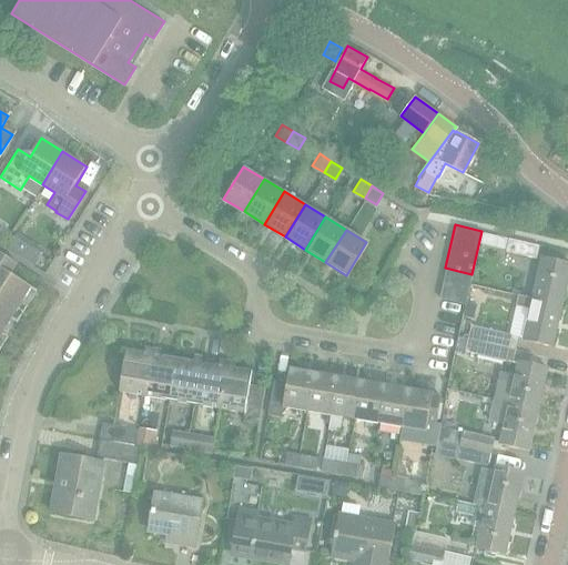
[(535,256),(538,243),(507,238),(505,250),(535,256)]
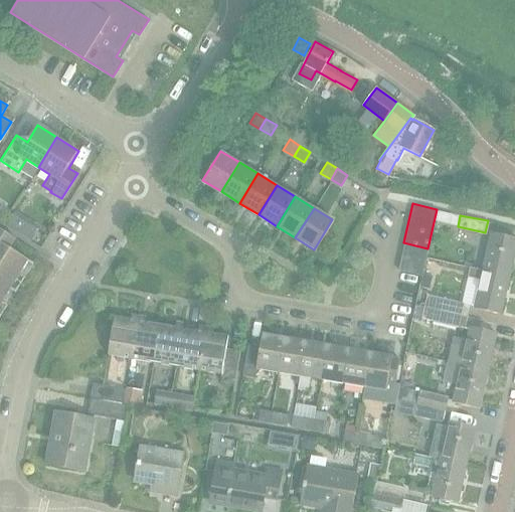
[(14,238),(0,228),(0,281),(15,291),(33,262),(9,247),(14,238)]
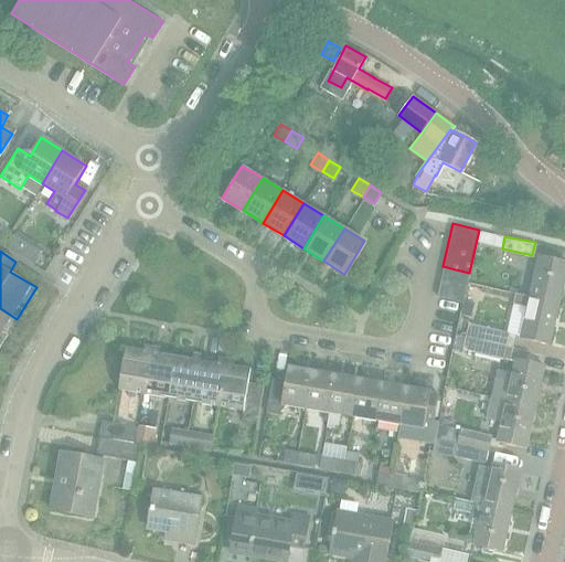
[(515,290),(514,292),(557,301),(564,271),(564,261),(537,254),(529,294),(515,290)]
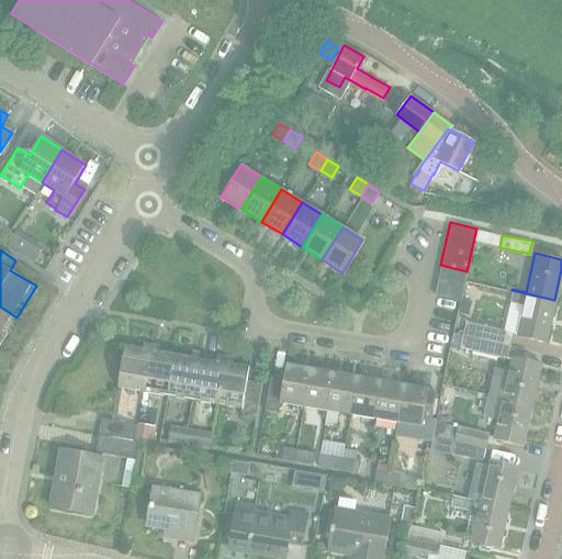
[(463,284),(467,271),(440,265),(437,278),(463,284)]
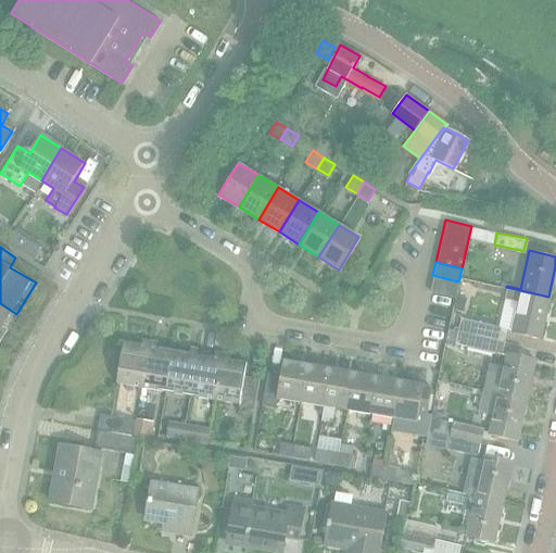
[(455,294),(458,281),(432,275),(429,289),(455,294)]
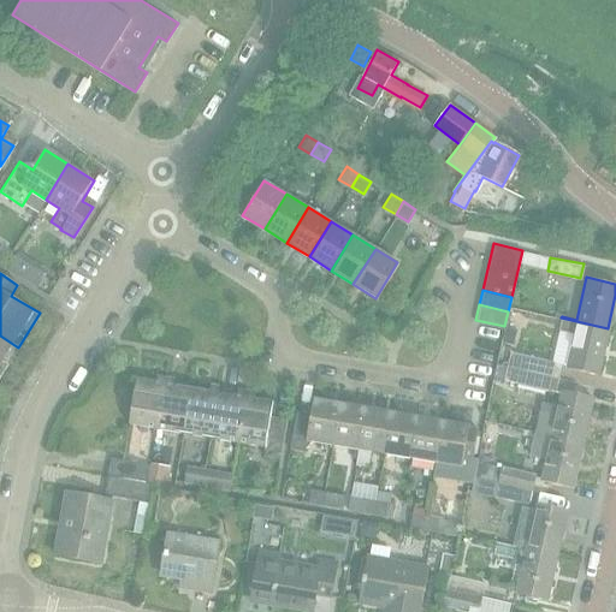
[(608,328),(561,318),(558,330),(574,333),(567,366),(598,373),(608,328)]
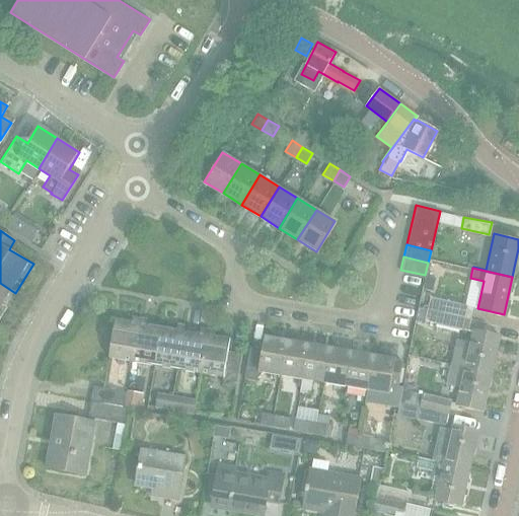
[(0,317),(15,293),(0,283),(0,317)]
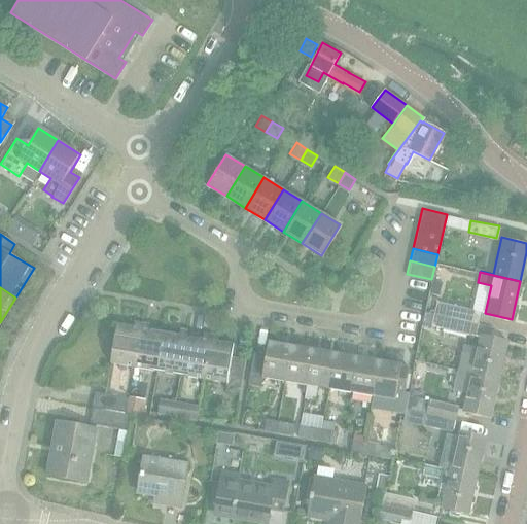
[(436,300),(433,312),(477,322),(480,310),(436,300)]
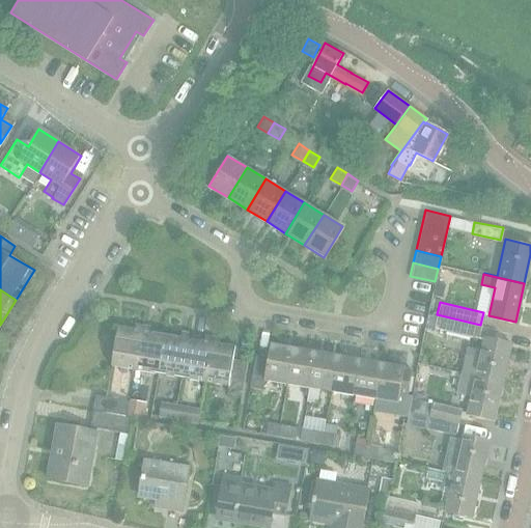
[(480,325),(437,314),(434,326),(477,336),(480,325)]
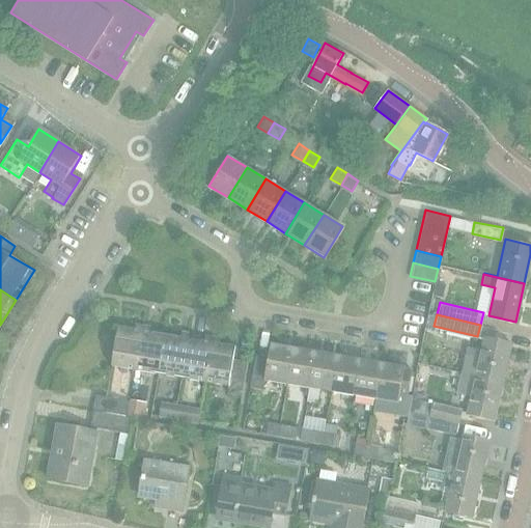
[(135,368),(142,330),(117,326),(111,364),(135,368)]
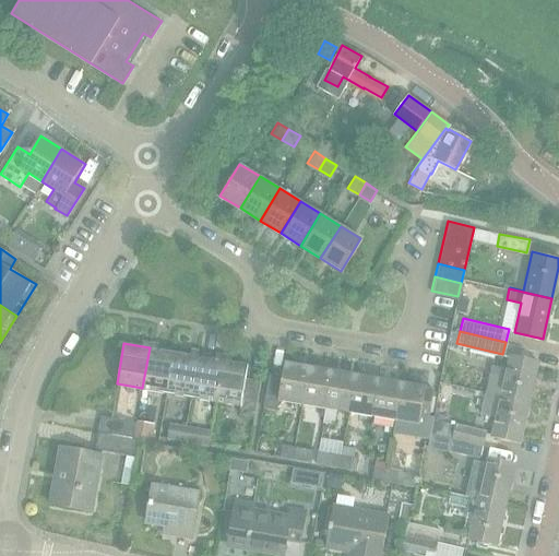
[(142,388),(167,391),(174,351),(150,347),(142,388)]
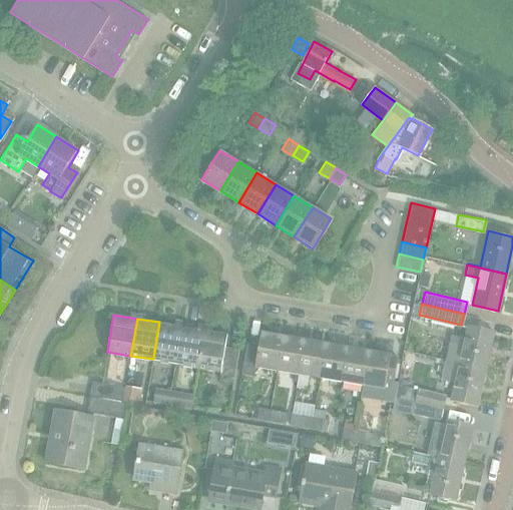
[(175,363),(181,326),(159,322),(153,359),(175,363)]
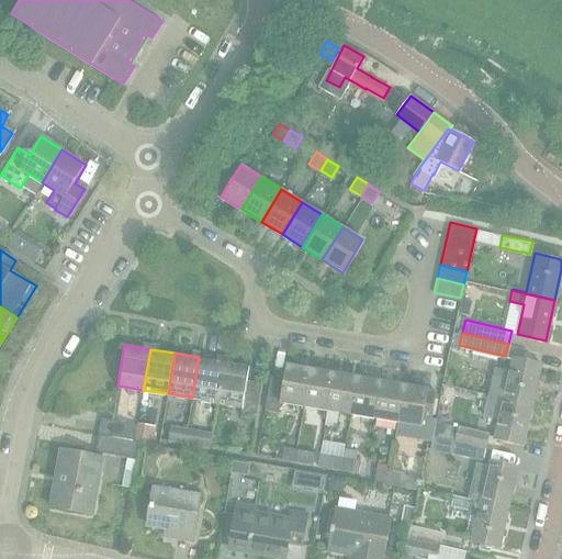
[(494,371),(489,393),(531,403),(540,361),(512,355),(507,375),(494,371)]
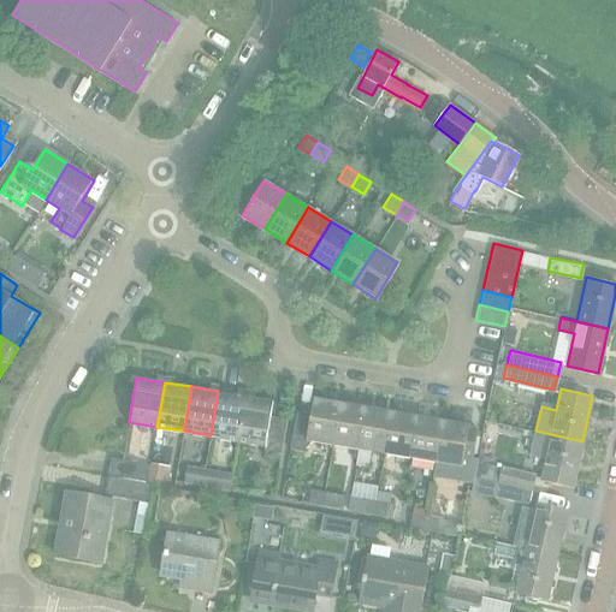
[(211,435),(238,440),(246,396),(218,391),(211,435)]
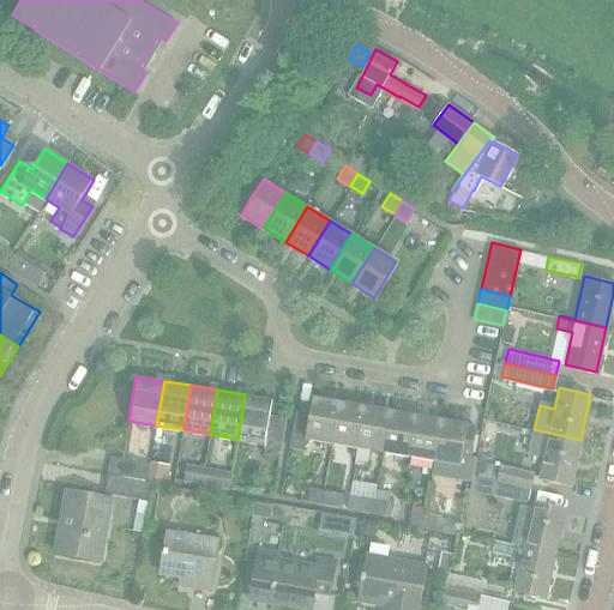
[(245,394),(238,439),(264,442),(262,452),(278,454),(286,416),(269,412),(271,398),(245,394)]
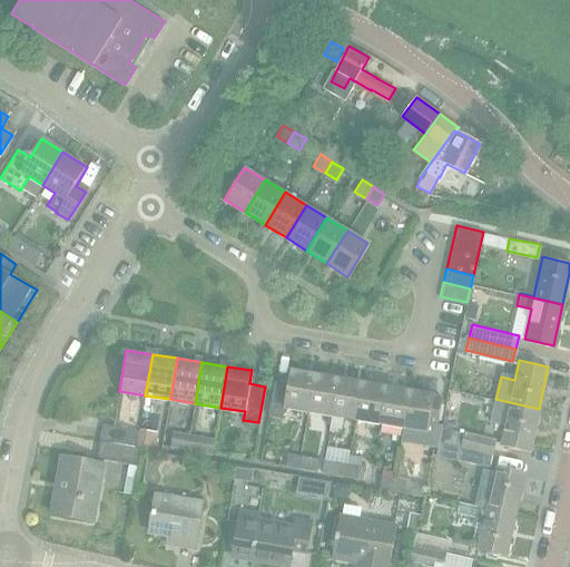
[(284,407),(308,410),(315,373),(291,369),(284,407)]
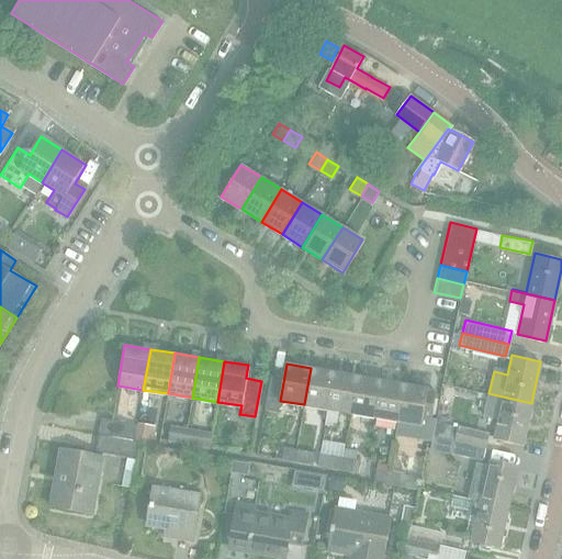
[(327,409),(334,371),(311,368),(304,404),(327,409)]
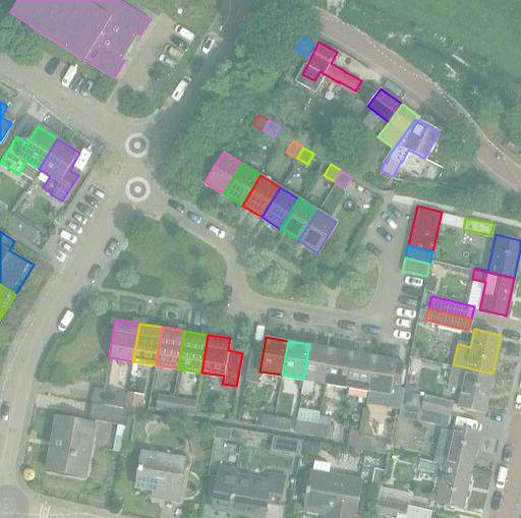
[(303,379),(325,383),(331,348),(309,344),(303,379)]
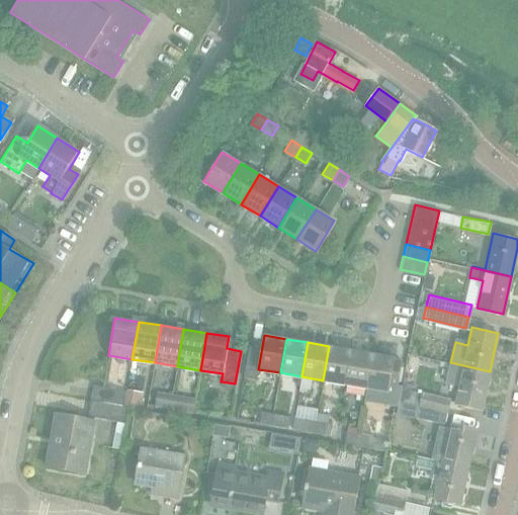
[(345,384),(350,350),(329,346),(323,380),(345,384)]
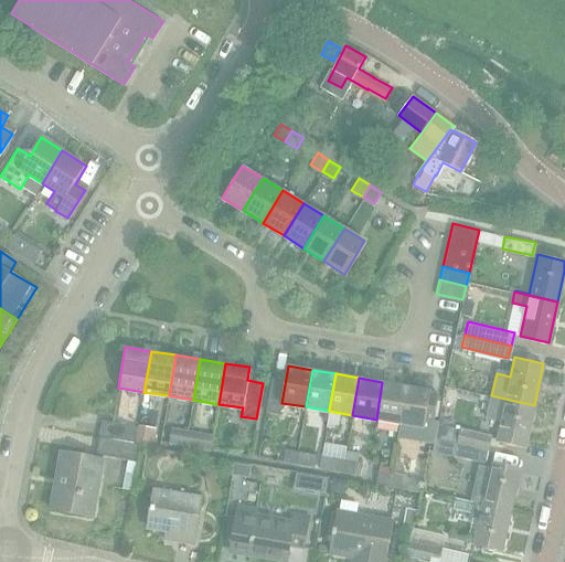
[(376,420),(400,423),(405,386),(382,382),(376,420)]
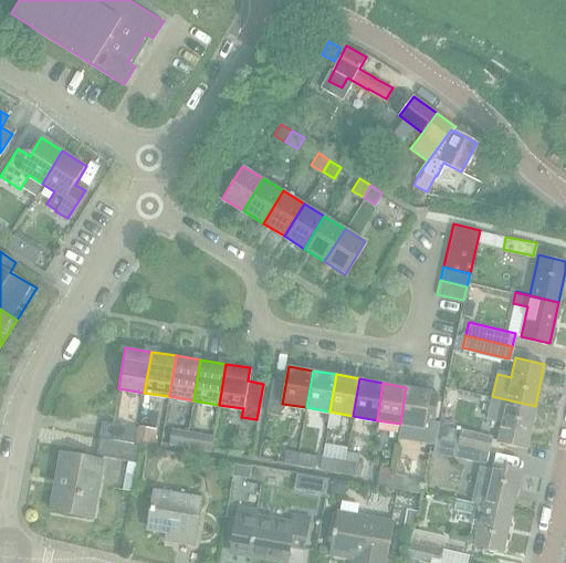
[(406,387),(400,424),(423,428),(430,391),(406,387)]
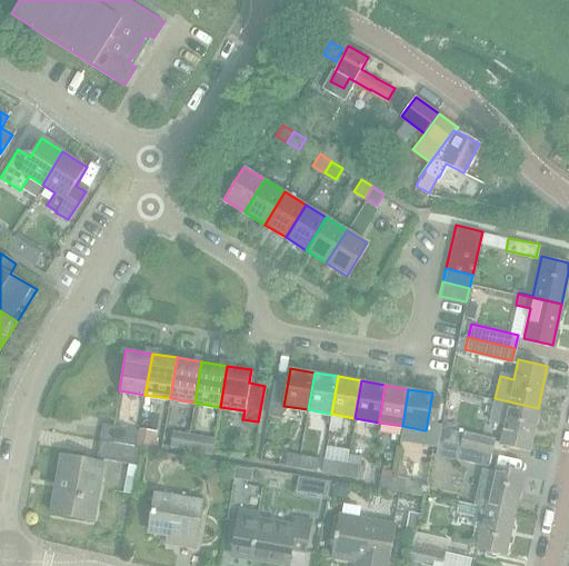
[(538,408),(495,398),(490,419),(503,423),(499,442),(528,449),(538,408)]
